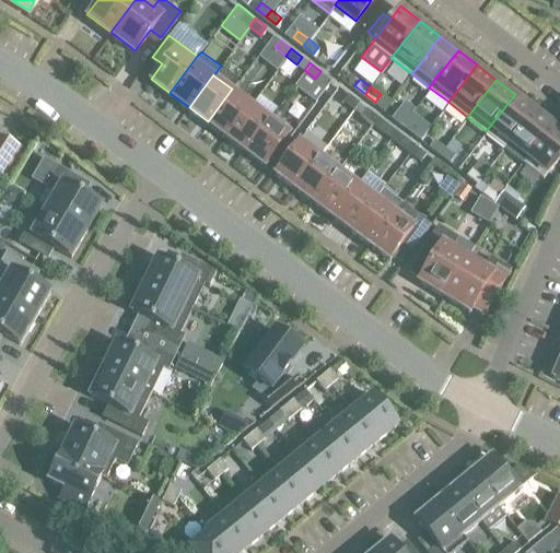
[(251,103),(232,89),(208,121),(226,136),(251,103)]
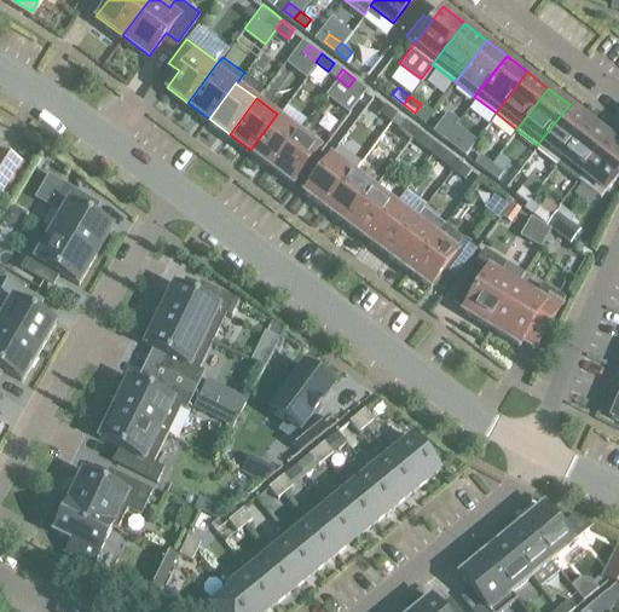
[(386,100),(379,109),(391,119),(398,110),(386,100)]
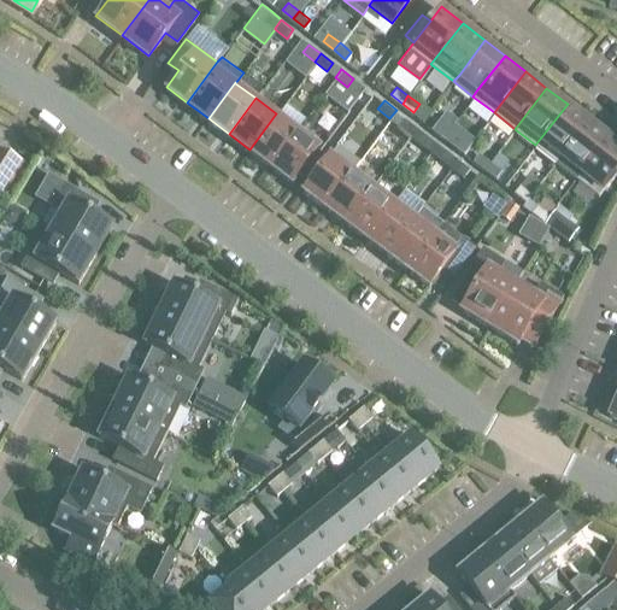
[(413,112),(423,119),(432,107),(422,100),(419,104),(413,112)]
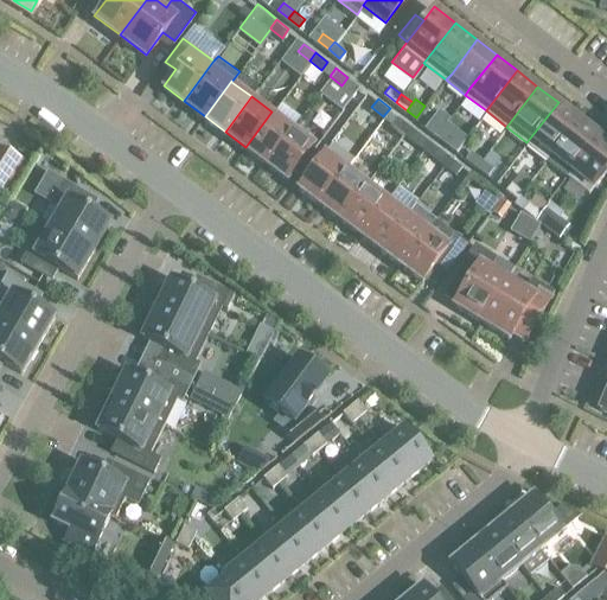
[(579,119),(558,102),(526,142),(548,159),(553,152),(579,119)]
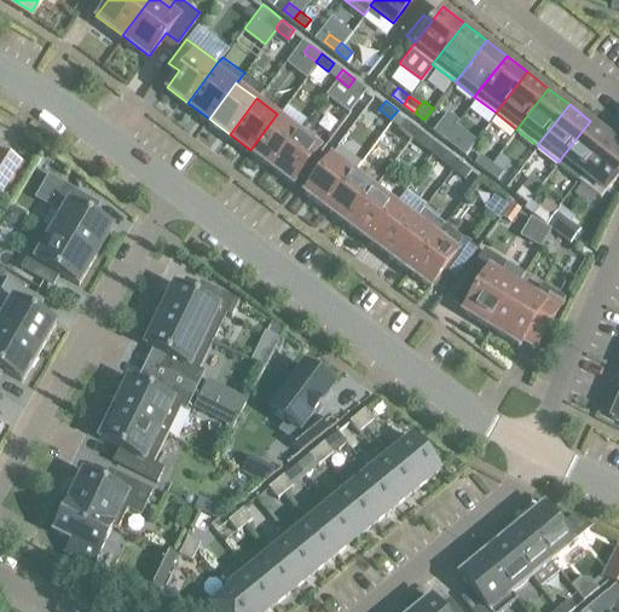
[(277,114),(250,150),(271,166),(299,130),(277,114)]
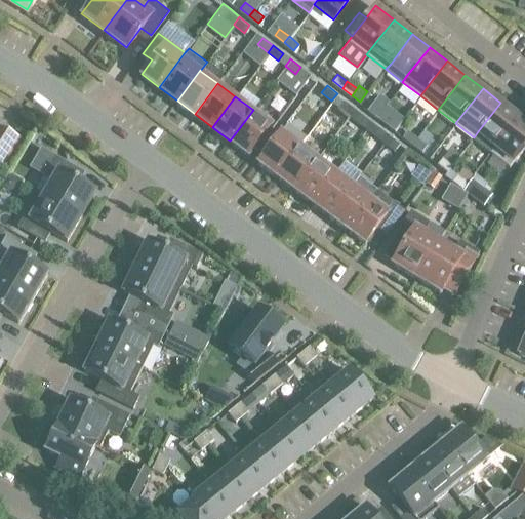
[(349,115),(354,109),(344,100),(337,107),(349,115)]
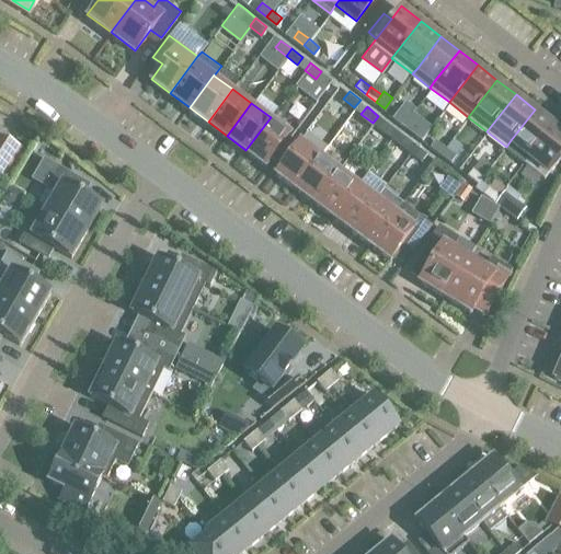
[(399,108),(393,115),(403,123),(409,116),(399,108)]
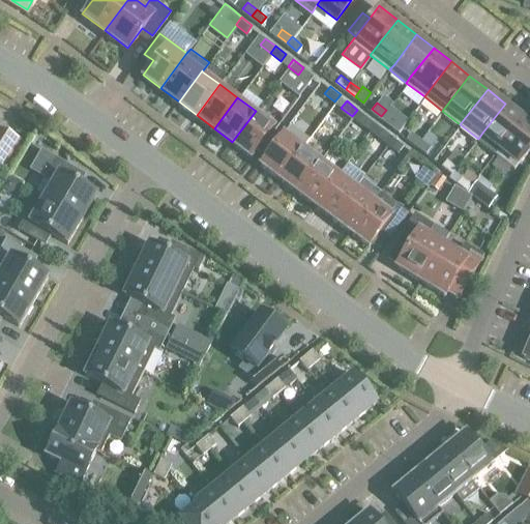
[(482,133),(478,139),(494,151),(499,145),(521,115),(505,104),(482,133)]
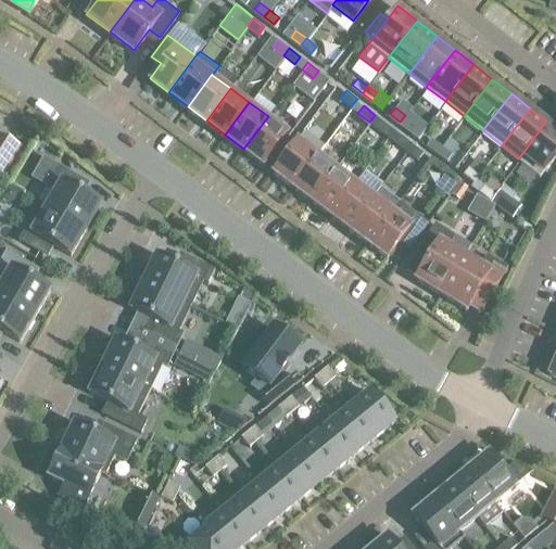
[(375,115),(369,122),(380,130),(386,123),(375,115)]
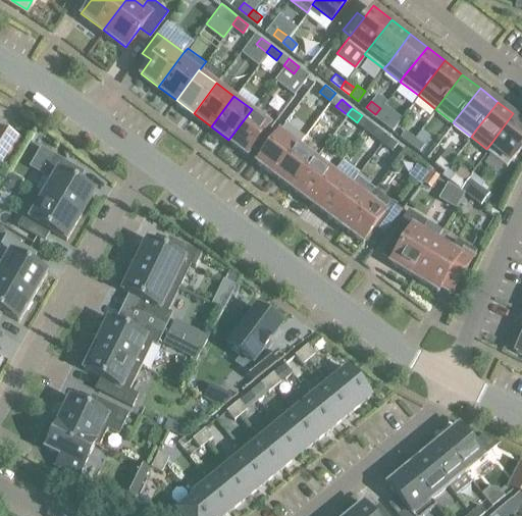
[(380,108),(375,114),(384,121),(389,115),(380,108)]
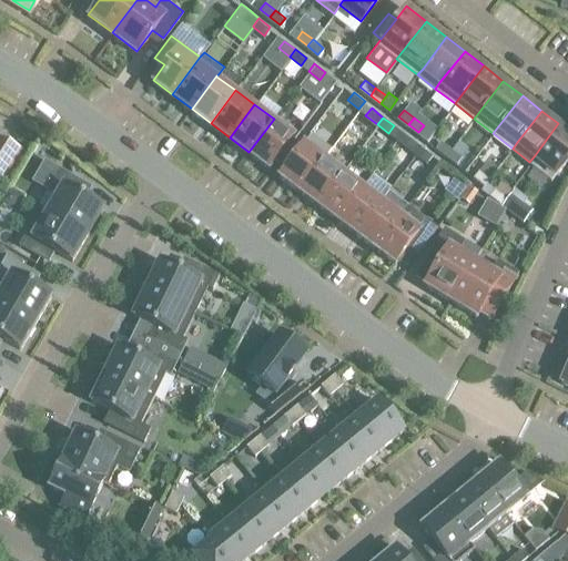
[(274,119),(249,152),(269,166),(293,133),(274,119)]
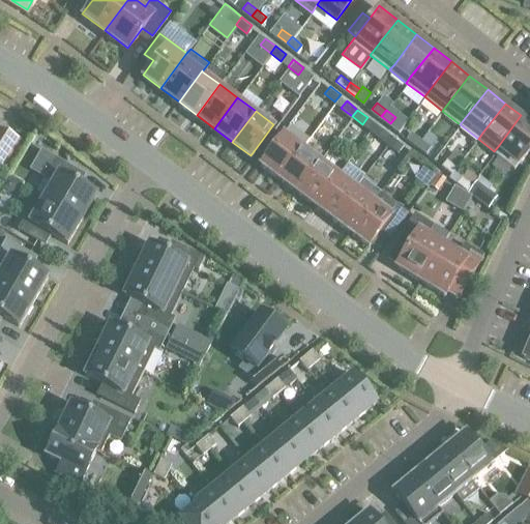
[(529,122),(521,115),(499,145),(494,151),(514,167),(529,146),(529,122)]
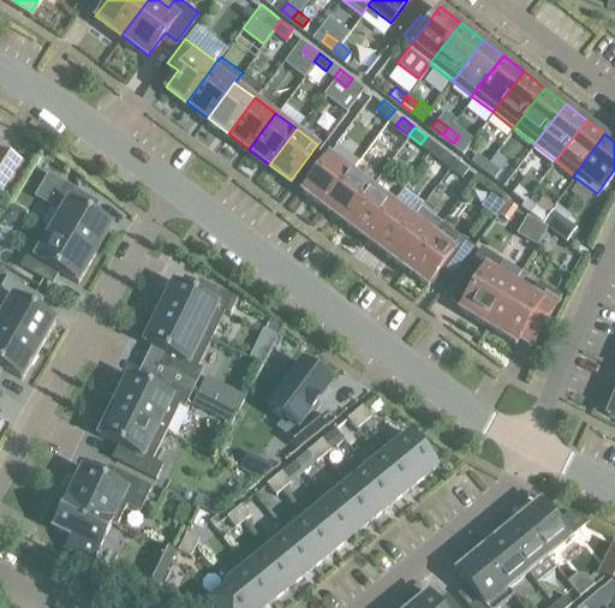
[(359,158),(338,141),(303,189),(323,204),(351,170),(359,158)]
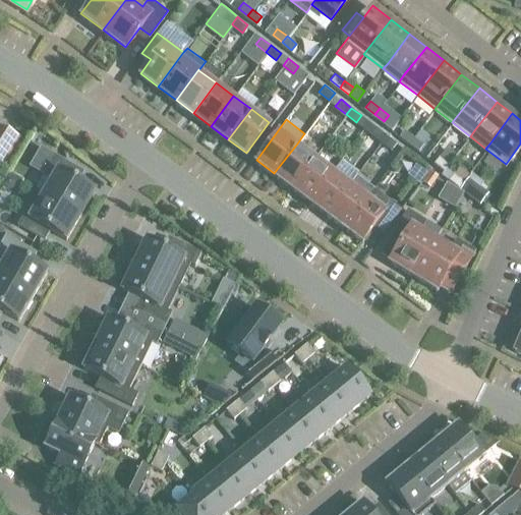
[(0,122),(0,164),(5,168),(23,136),(0,122)]
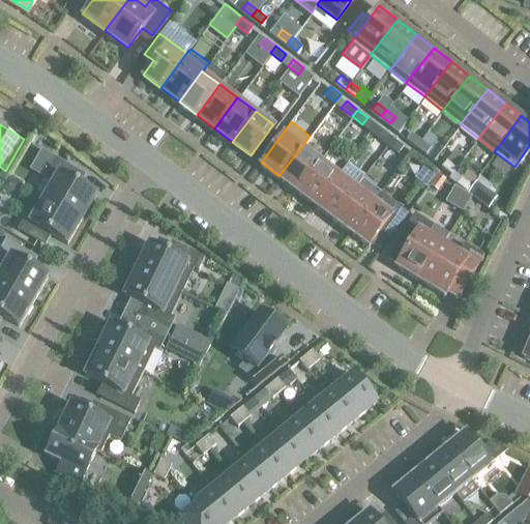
[(383,127),(377,135),(387,143),(393,136),(383,127)]
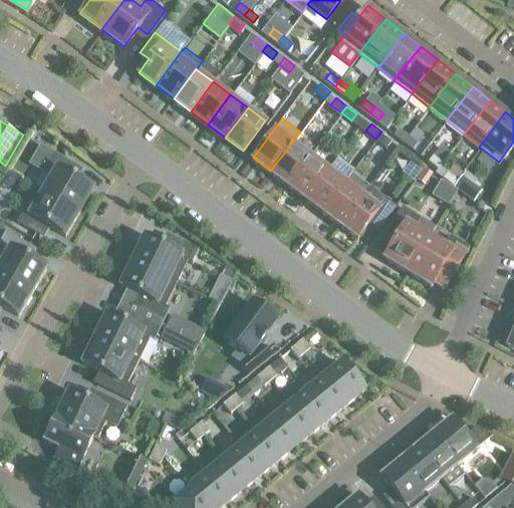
[(409,133),(400,125),(395,132),(404,139),(409,133)]
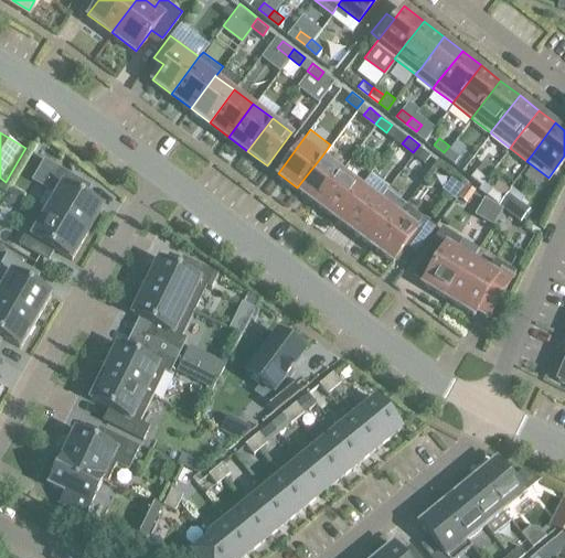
[(419,145),(413,152),(416,154),(424,160),(430,152),(423,147),(419,145)]
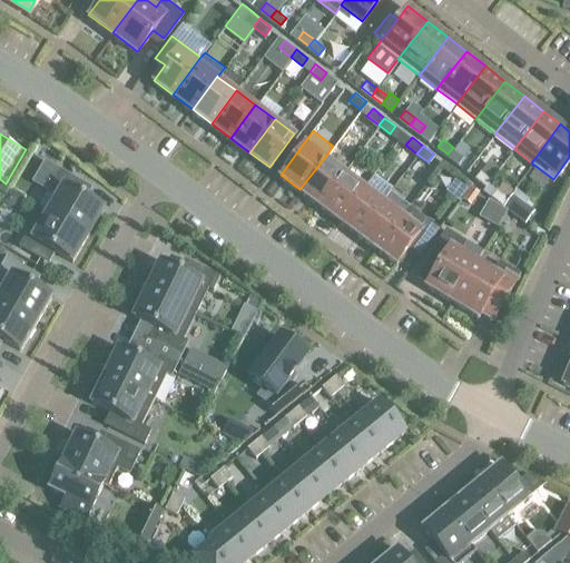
[(463,156),(453,147),(448,154),(458,163),(463,156)]
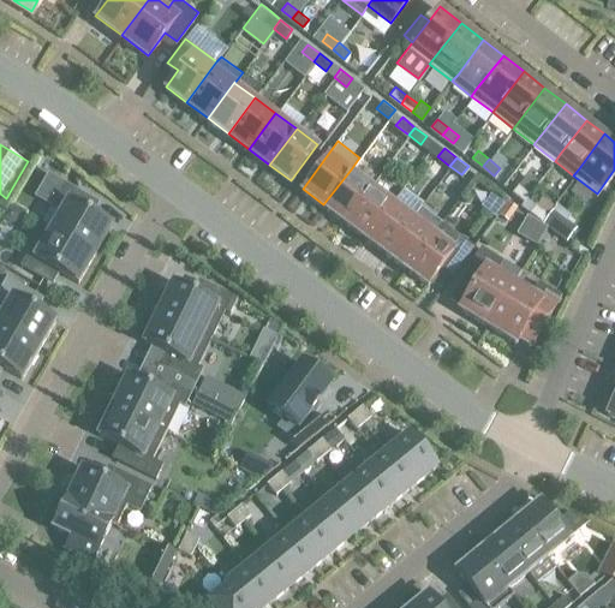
[(371,185),(351,170),(323,204),(345,220),(371,185)]
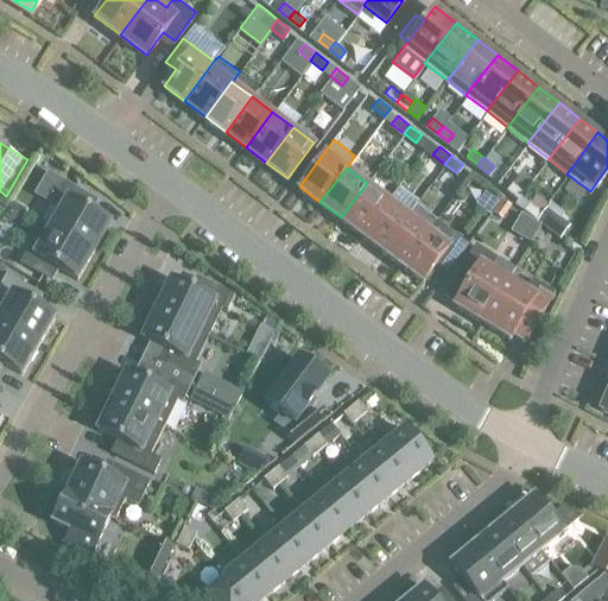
[(93,194),(62,176),(49,198),(61,206),(50,225),(94,248),(111,220),(86,206),(93,194)]
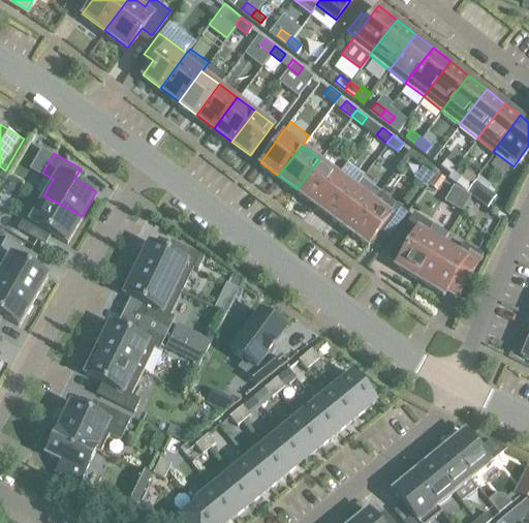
[(446,157),(441,163),(452,171),(456,164),(446,157)]
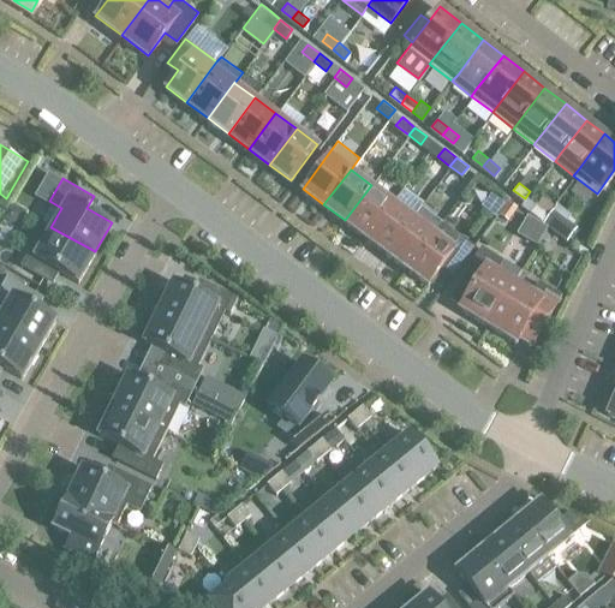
[(392,201),(371,185),(345,220),(365,236),(392,201)]
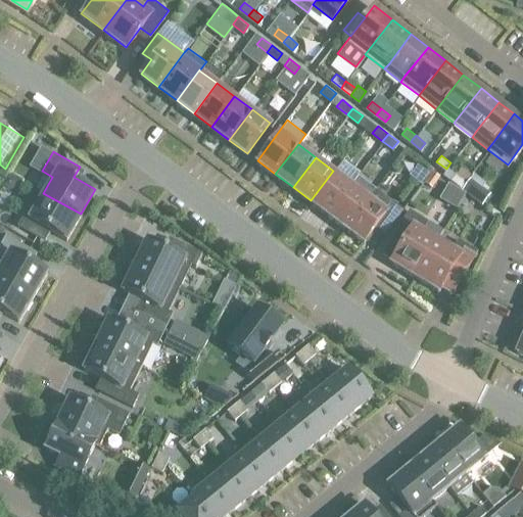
[(432,169),(424,179),(432,185),(440,174),(432,169)]
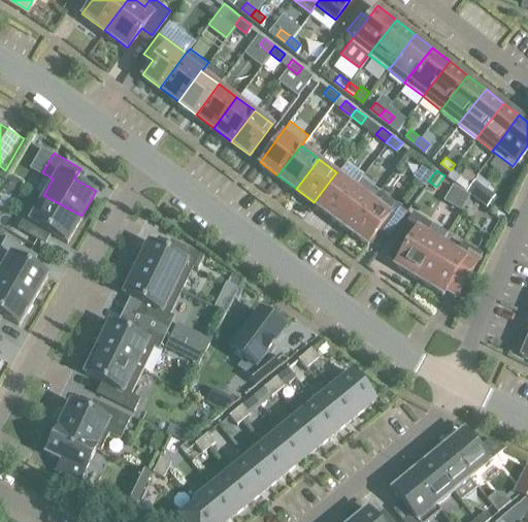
[(354,186),(336,172),(314,202),(331,216),(354,186)]
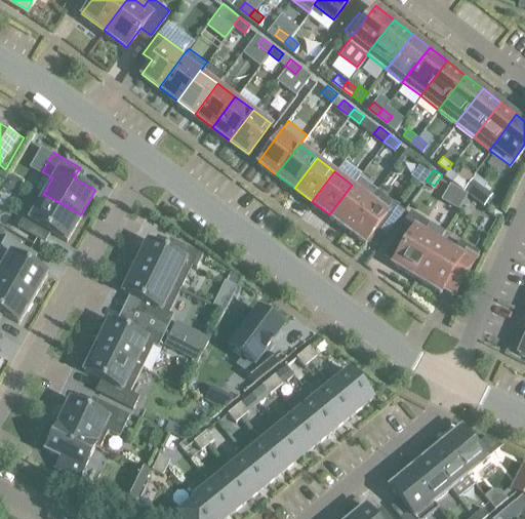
[(458,172),(453,178),(462,187),(468,181),(458,172)]
